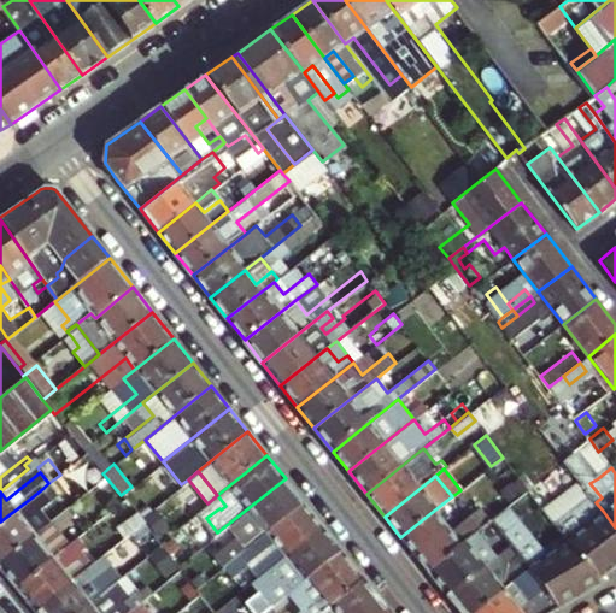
[(218,570),(304,502),(286,478),(228,524),(236,535),(216,552),(220,555),(212,561),(218,570)]
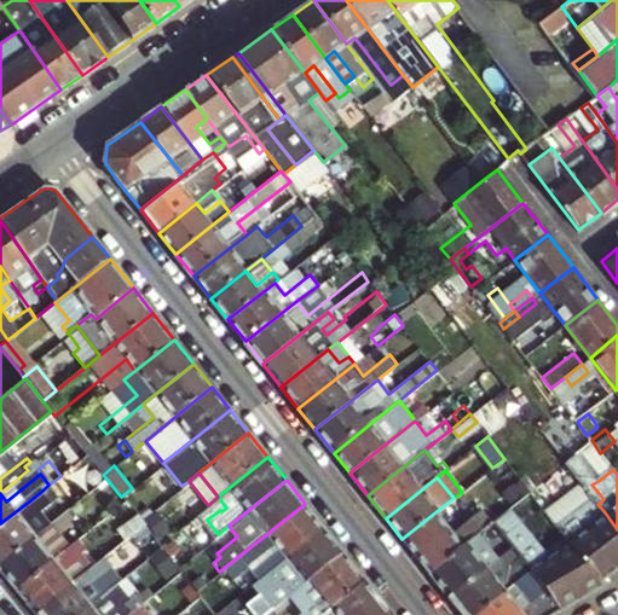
[(604,499),(591,485),(587,489),(598,504),(604,499)]
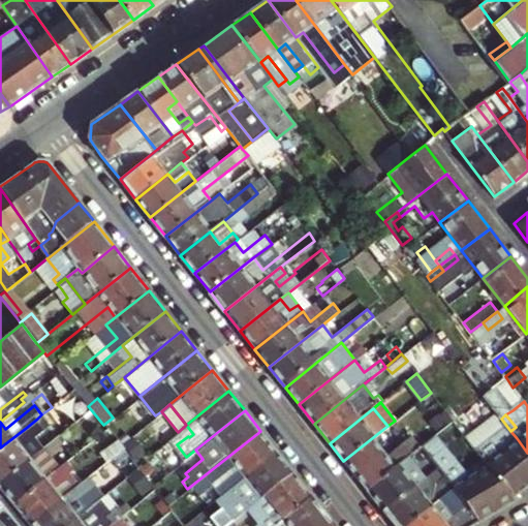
[(42,426),(37,419),(26,428),(32,434),(42,426)]
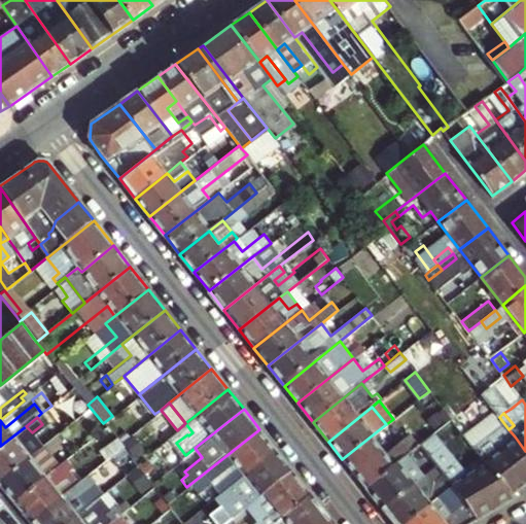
[(0,477),(41,445),(32,432),(26,426),(0,446),(0,477)]
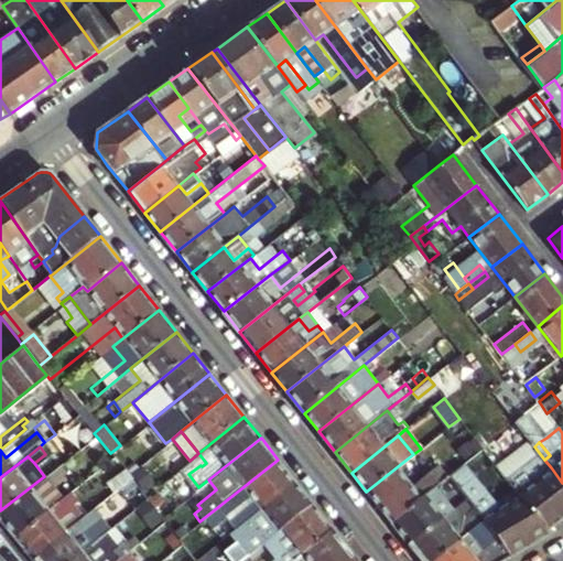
[(237,509),(246,520),(295,481),(278,460),(199,521),(208,532),(237,509)]
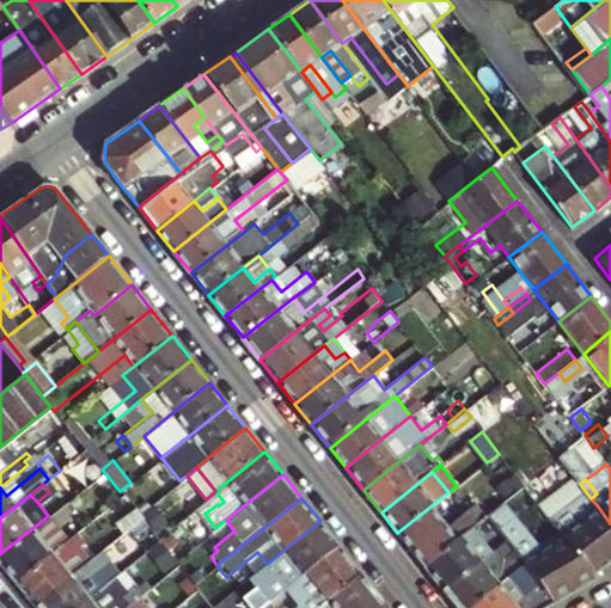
[(489,498),(478,508),(486,517),(489,514),(498,508),(489,498)]
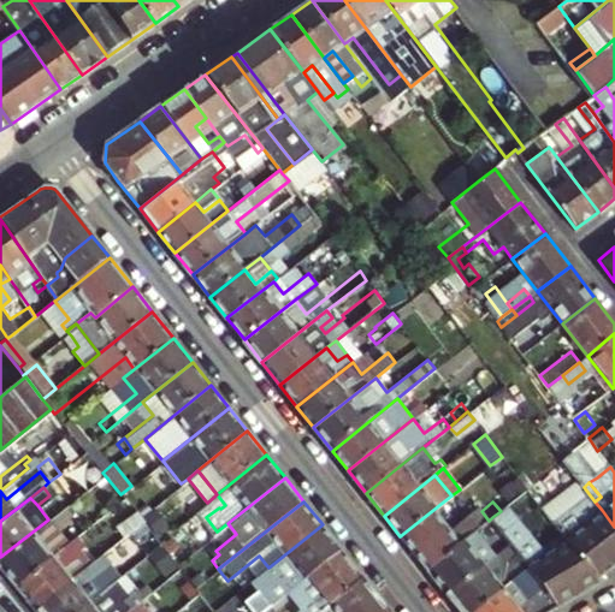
[(445,510),(441,504),(400,536),(426,570),(461,542),(439,515),(445,510)]
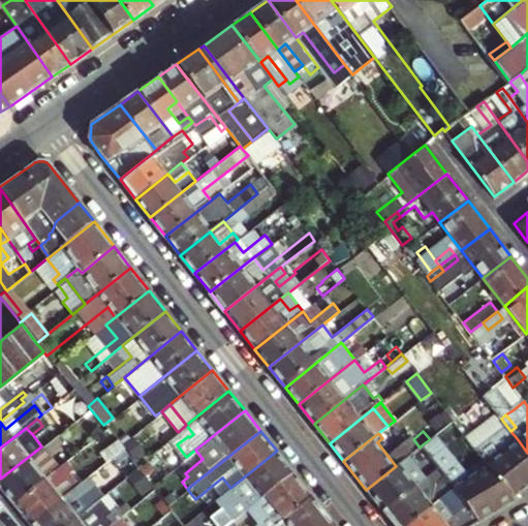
[(468,442),(479,457),(490,449),(476,433),(467,440),(468,442)]
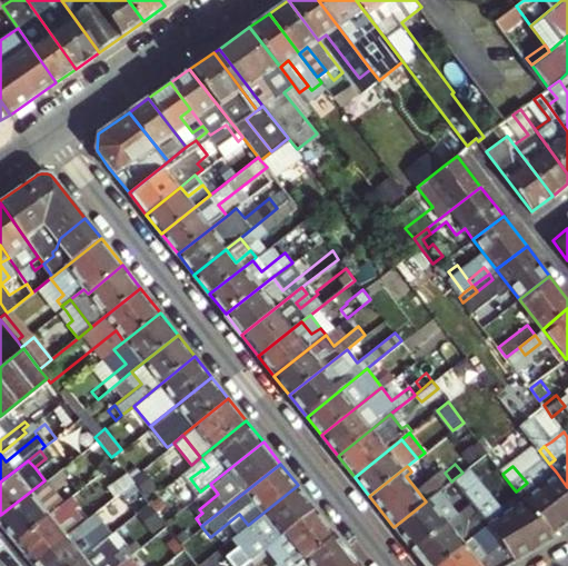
[(431,497),(451,482),(445,473),(440,467),(420,484),(431,497)]
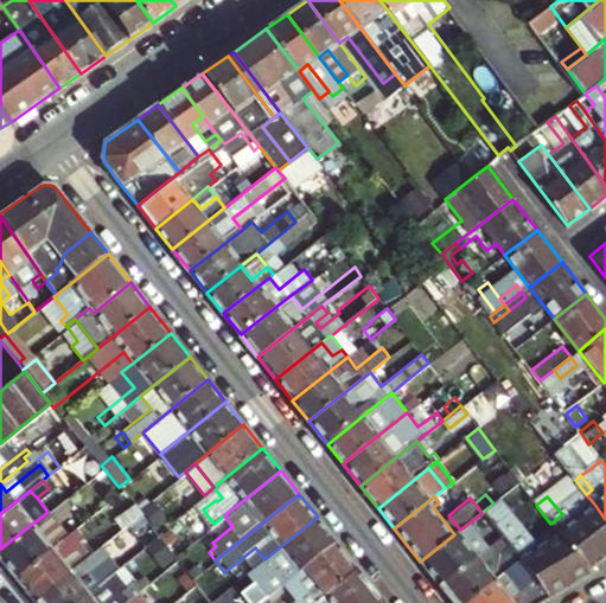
[(522,531),(497,500),(493,504),(485,510),(493,520),(504,534),(509,540),(522,531)]
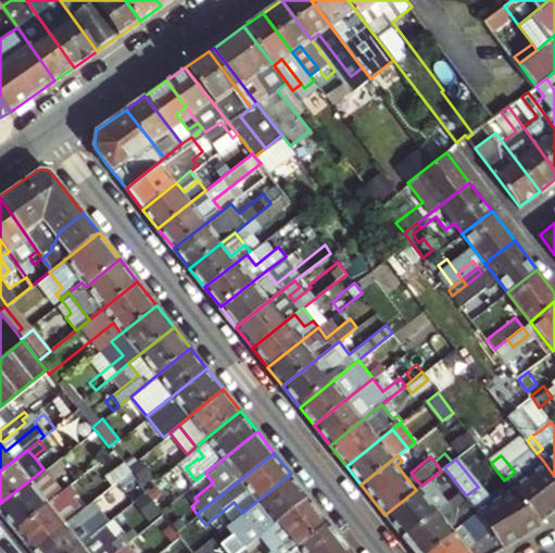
[(554,511),(554,476),(543,461),(513,485),(542,522),(554,511)]
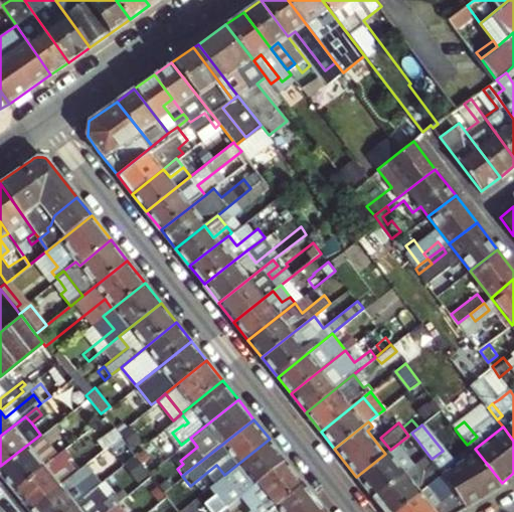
[(98,440),(104,447),(107,444),(118,436),(116,433),(112,429),(98,440)]
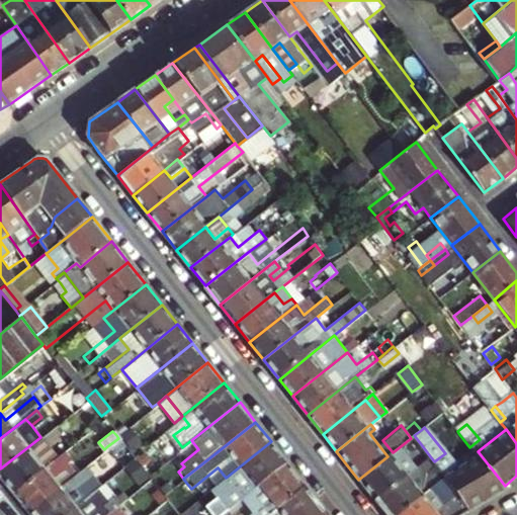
[(452,455),(461,466),(486,499),(505,487),(505,486),(478,451),(470,448),(469,447),(458,433),(451,438),(459,449),(452,455)]
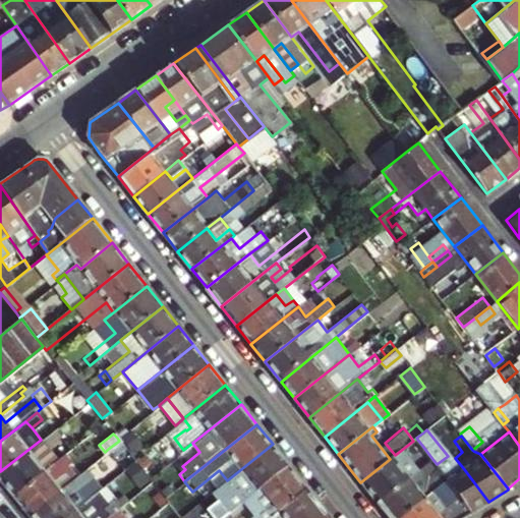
[(416,438),(413,441),(395,455),(390,459),(360,482),(377,502),(418,469),(409,458),(423,447),(416,438)]
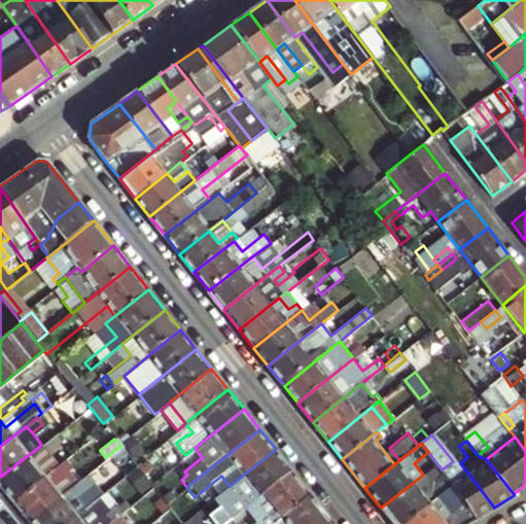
[(41,445),(0,477),(0,483),(13,499),(57,464),(41,445)]
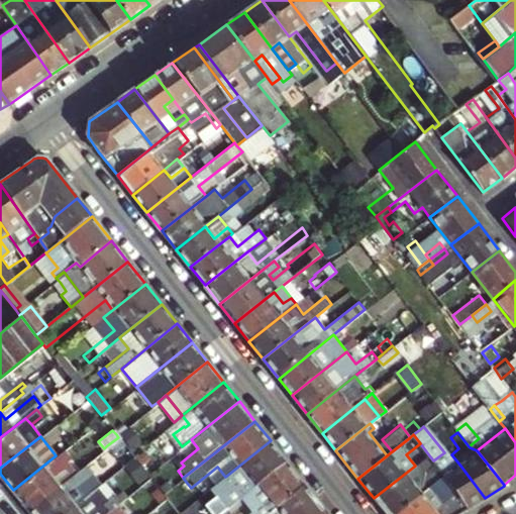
[(118,437),(107,445),(123,466),(134,456),(132,454),(118,437)]
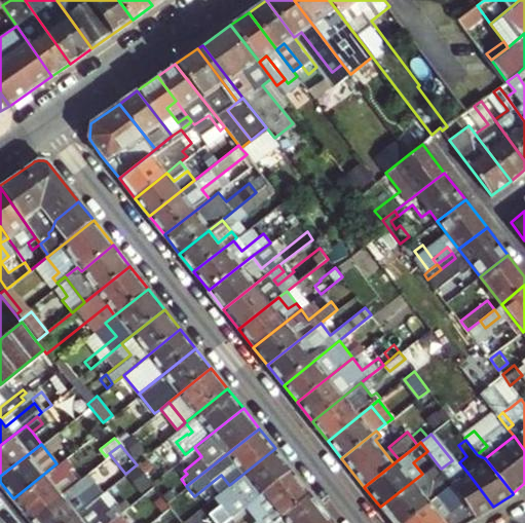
[(251,500),(291,468),(275,448),(229,485),(236,494),(233,497),(236,501),(218,516),(223,522),(251,500)]
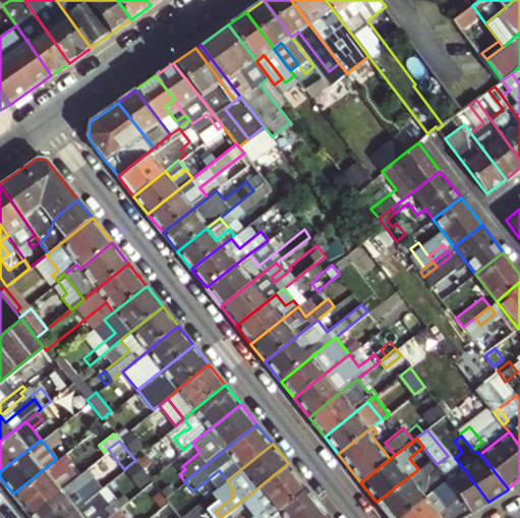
[(442,471),(446,476),(457,468),(448,456),(437,464),(442,471)]
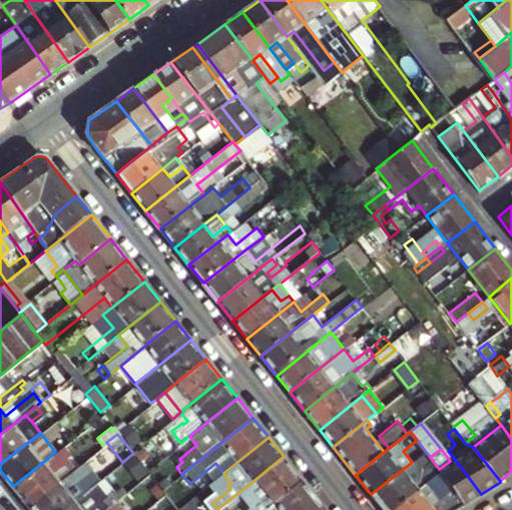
[(55,452),(13,486),(29,506),(71,472),(55,452)]
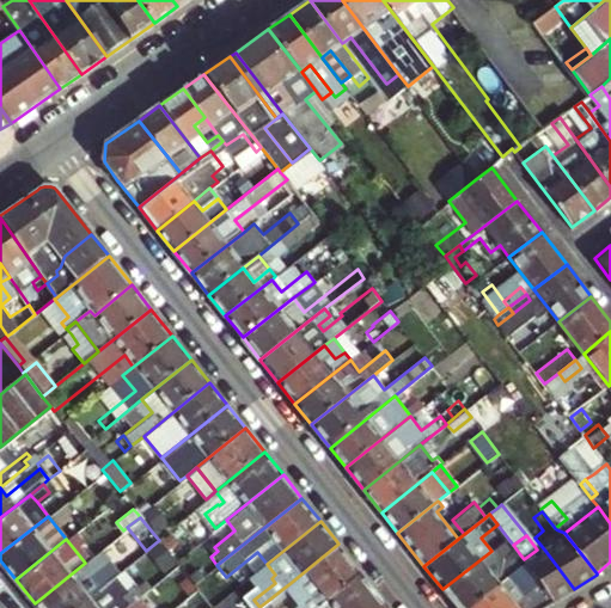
[(312,607),(359,571),(338,544),(292,582),(304,597),(297,602),(301,607),(300,607),(312,607)]
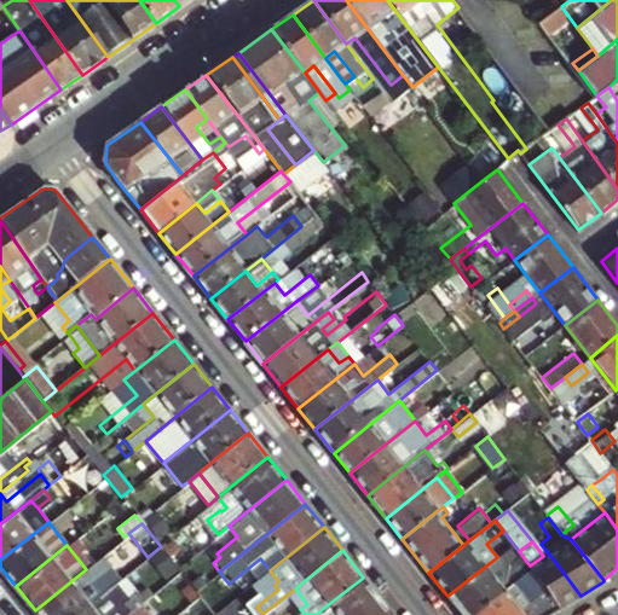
[(86,569),(35,610),(38,614),(76,614),(105,592),(116,582),(122,579),(103,555),(86,569)]
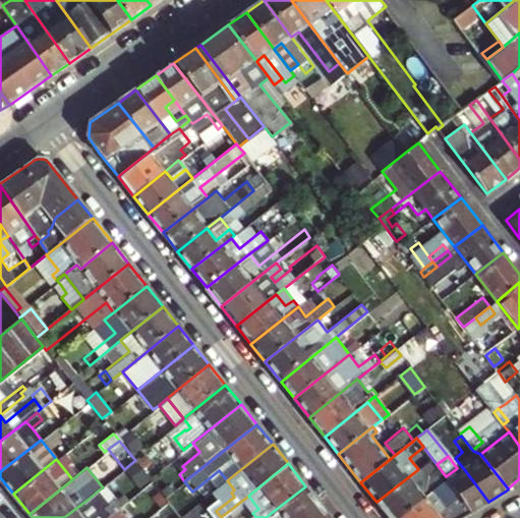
[(428,482),(418,469),(377,502),(389,517),(399,517),(448,478),(446,476),(442,471),(428,482)]
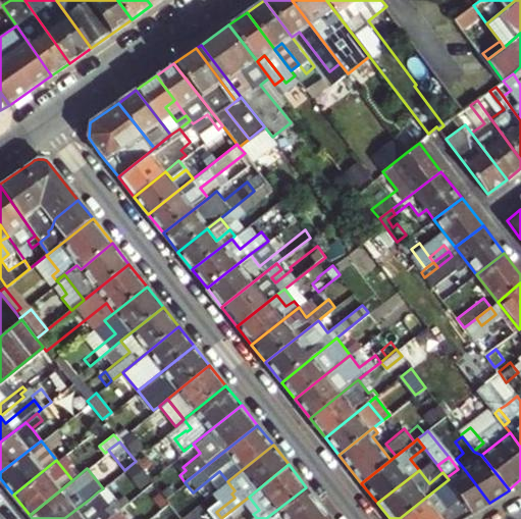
[(489,503),(465,470),(449,479),(473,513),(489,503)]
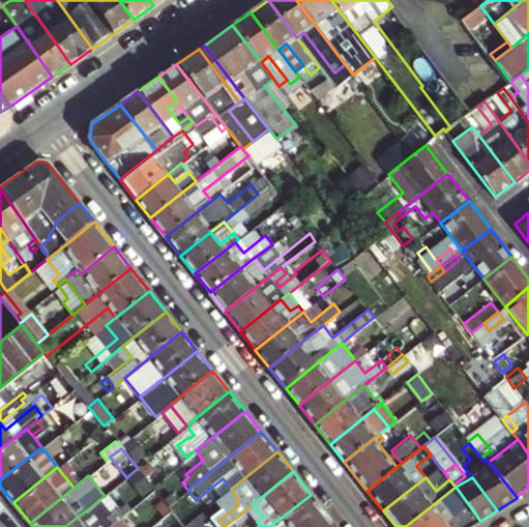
[(456,487),(406,526),(469,526),(480,521),(456,487)]
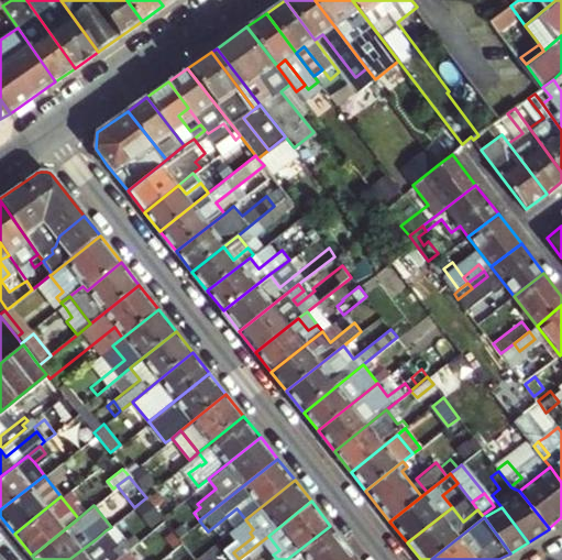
[(149,530),(143,524),(125,538),(131,545),(144,535),(149,530)]
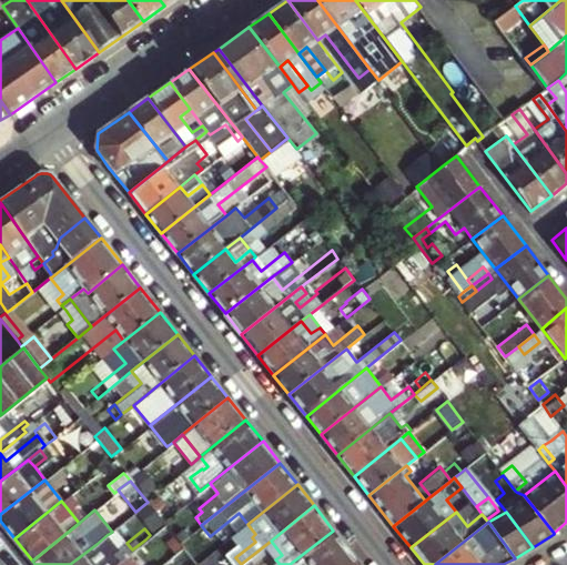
[(356,564),(360,563),(333,531),(290,564),(356,564)]
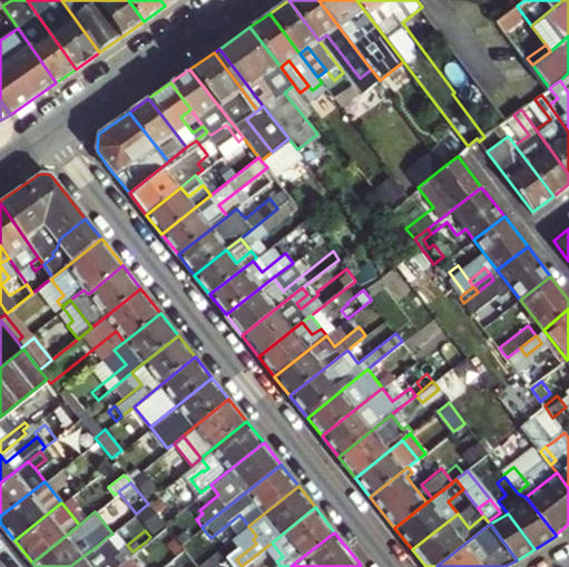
[(107,537),(97,546),(113,566),(114,566),(120,561),(115,554),(118,551),(107,537)]
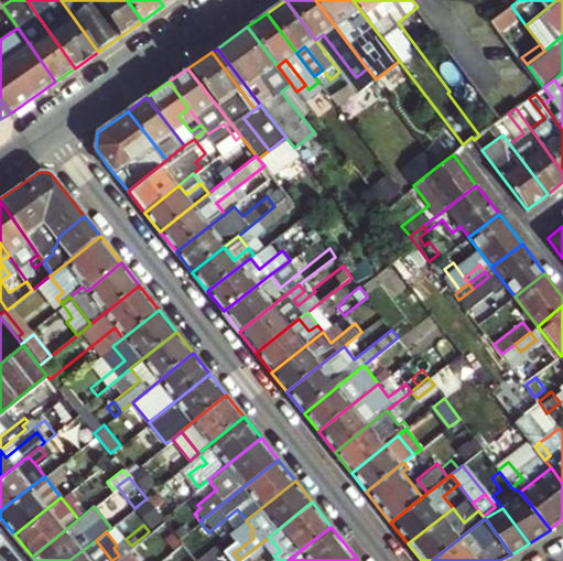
[(112,560),(133,560),(143,553),(139,549),(149,541),(144,536),(131,546),(119,556),(112,560)]
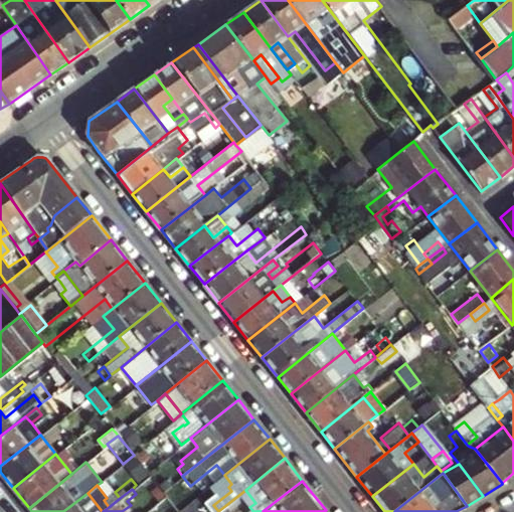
[(104,500),(109,507),(120,498),(115,492),(107,498),(104,500)]
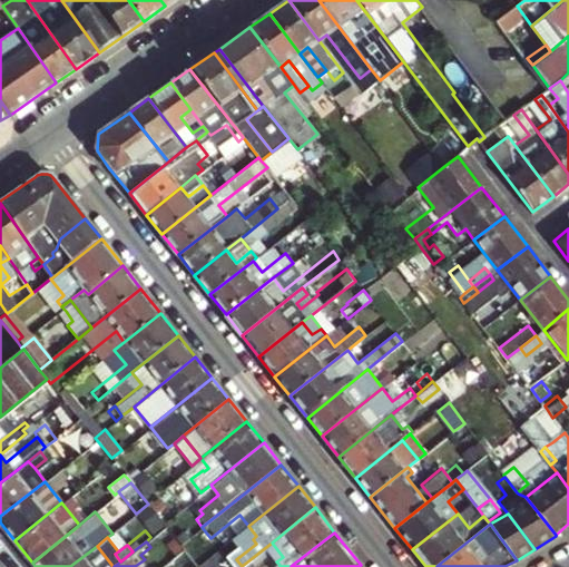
[(70,566),(113,566),(97,546),(70,566)]
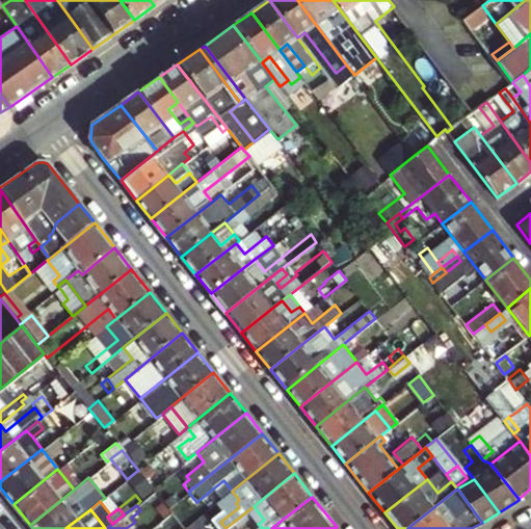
[(170,510),(158,520),(165,528),(185,528),(184,528),(170,510)]
